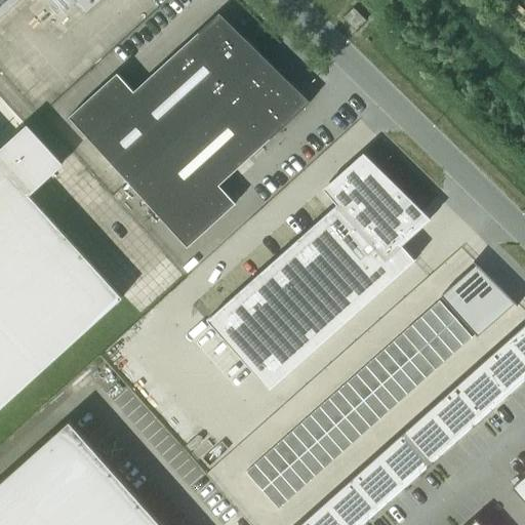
[(0,0),(0,16),(17,0),(0,0)]
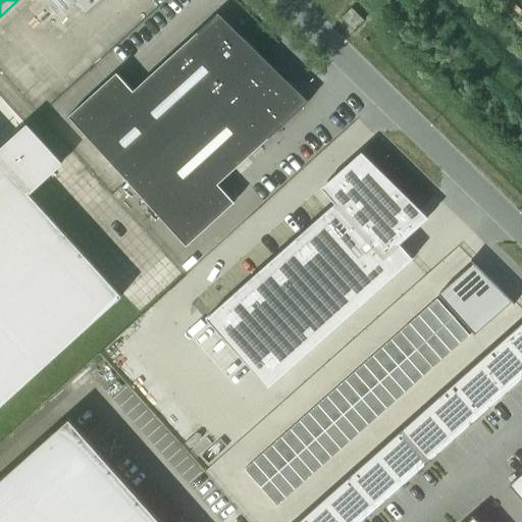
[(99,0),(76,0),(87,11),(99,0)]
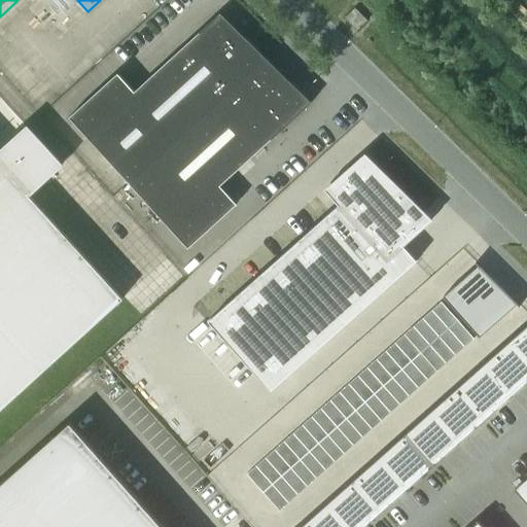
[(367,21),(355,8),(345,19),(357,31),(367,21)]
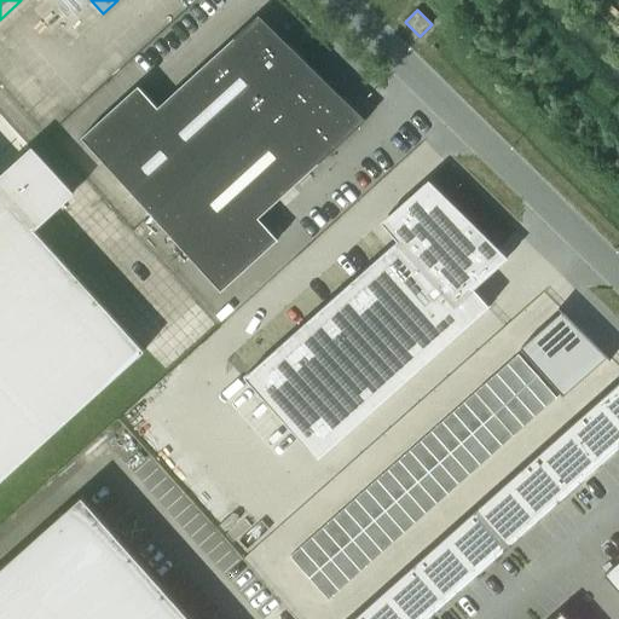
[(82,139),(152,215),(312,69),(259,17),(158,109),(139,87),(82,139)]
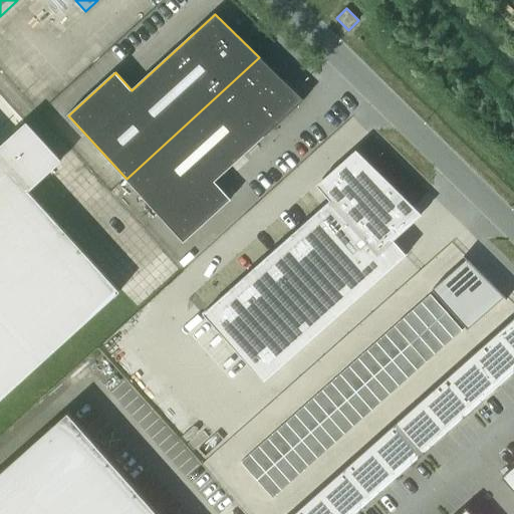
[(259,57),(126,179),(184,243),(231,200),(215,182),(304,101),(259,57)]
